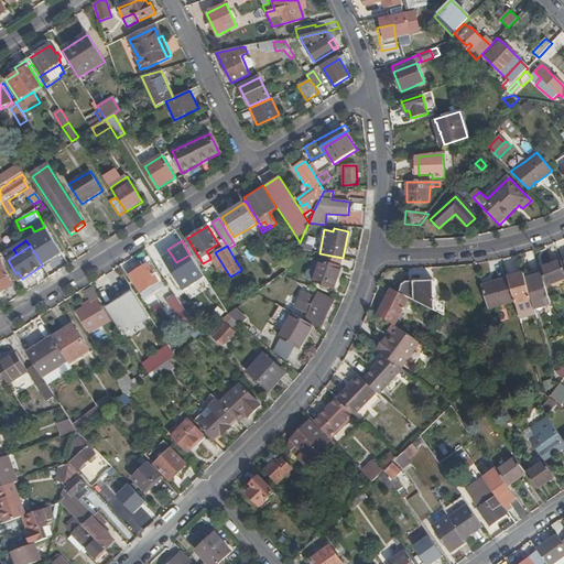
[(34,252),(42,264),(49,260),(41,248),(34,252)]
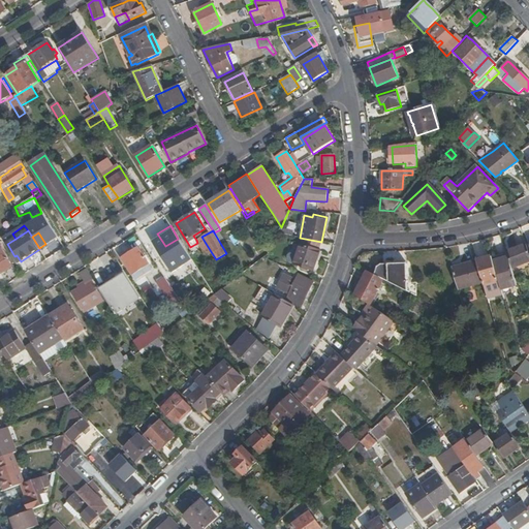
[(207,256),(212,253),(201,237),(196,240),(197,243),(201,248),(207,256)]
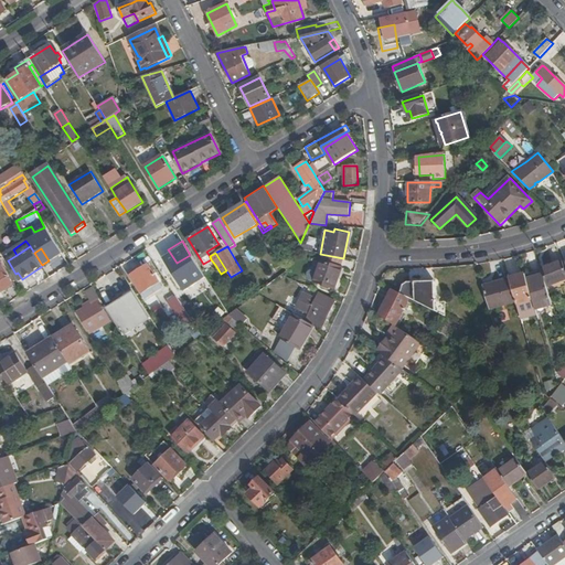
[(313,283),(321,260),(316,258),(311,269),(307,270),(307,274),(308,277),(309,280),(313,283)]
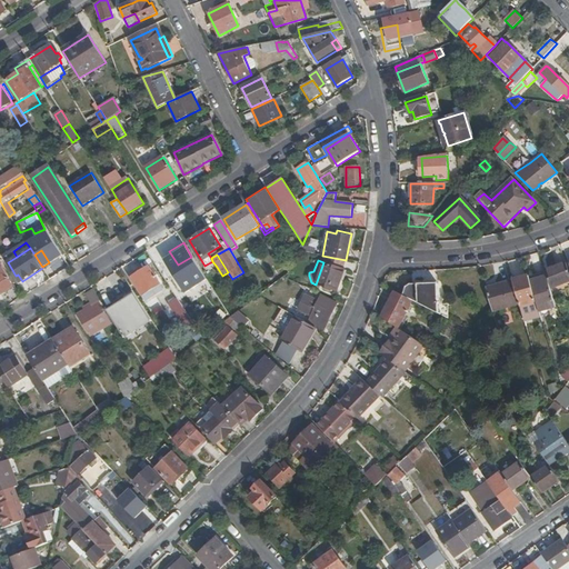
[(208,272),(217,267),(212,261),(205,266),(208,272)]
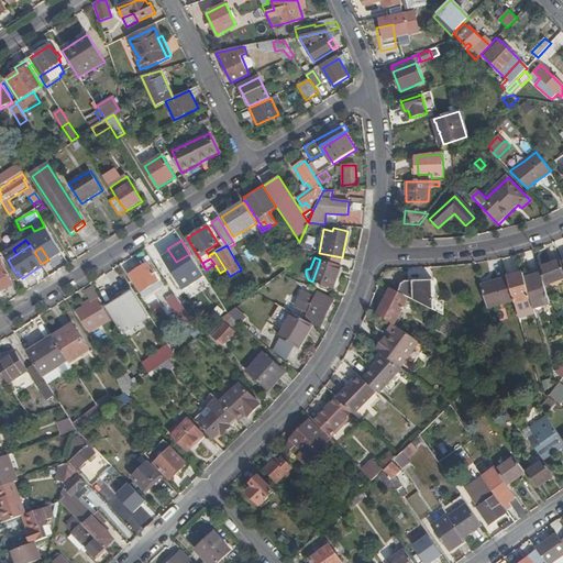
[(340,266),(320,260),(312,282),(332,288),(335,278),(340,266)]
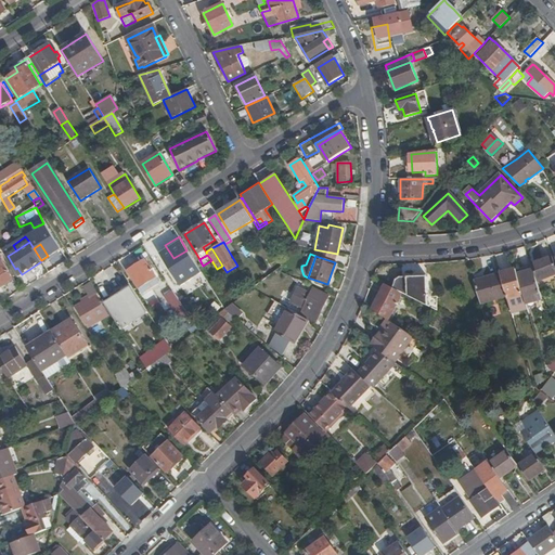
[(553,256),(532,265),(533,268),(538,280),(554,273),(554,262),(554,259),(553,256)]
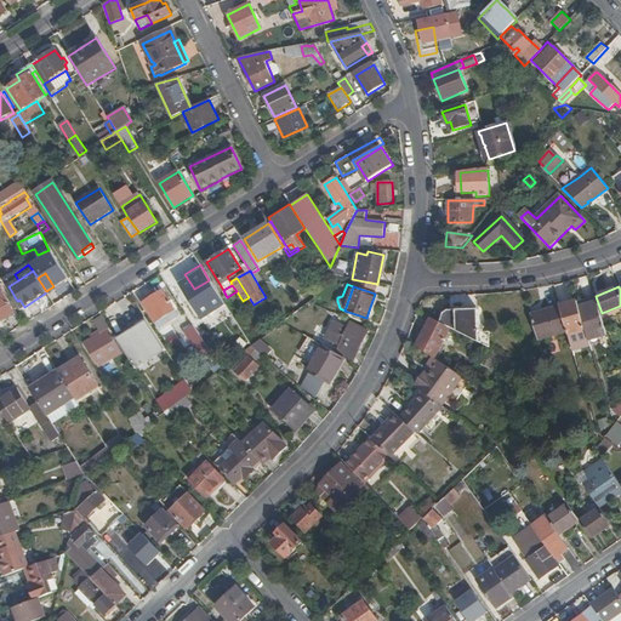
[(175,311),(169,302),(161,291),(143,303),(155,322),(175,311)]
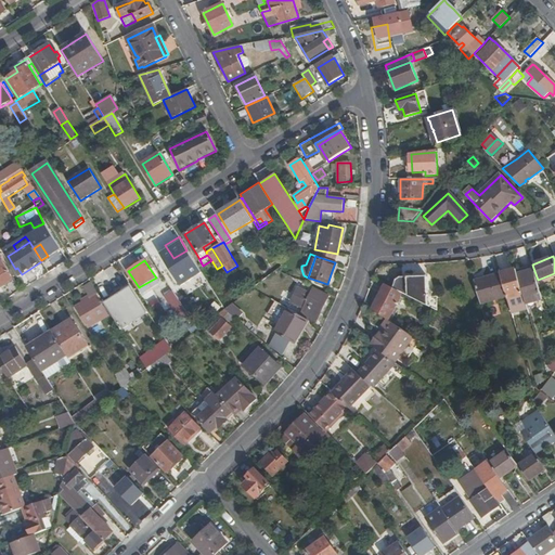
[(402,266),(403,275),(421,273),(420,263),(402,266)]
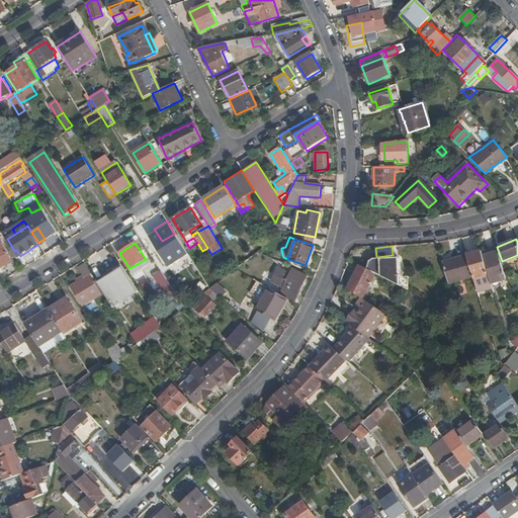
[(2,247),(0,248),(0,267),(11,261),(2,247)]
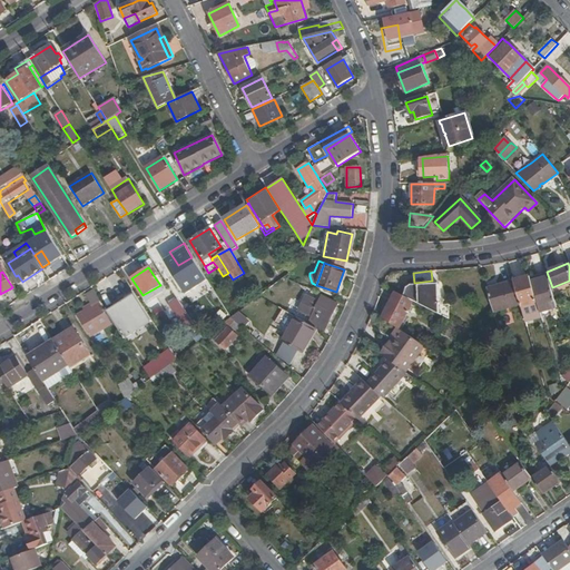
[(538,303),(541,313),(558,307),(552,287),(548,275),(531,279),(538,303)]
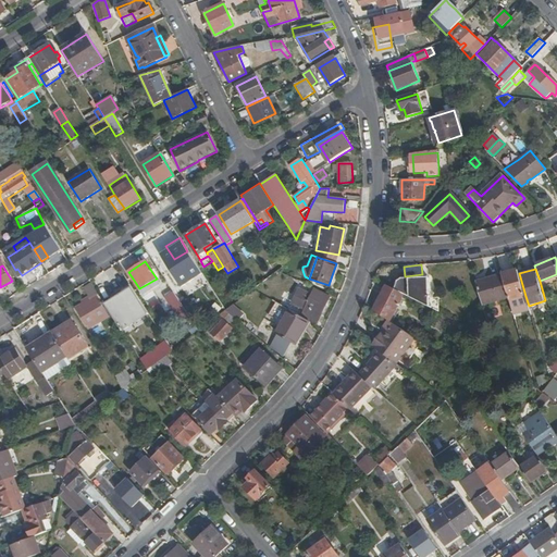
[(505,282),(506,285),(510,300),(525,296),(519,273),(519,272),(511,274),(503,276),(505,282)]
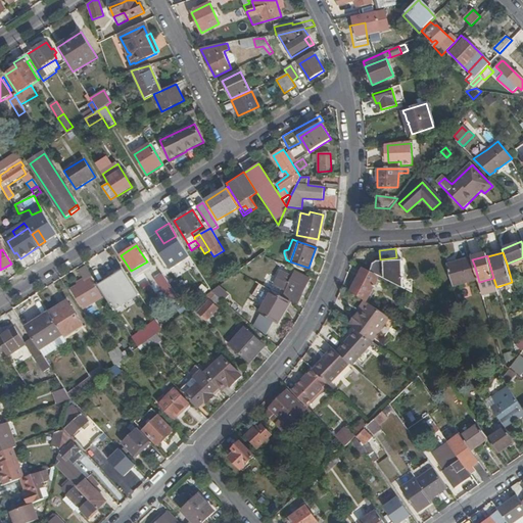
[(149,267),(147,262),(131,271),(134,276),(149,267)]
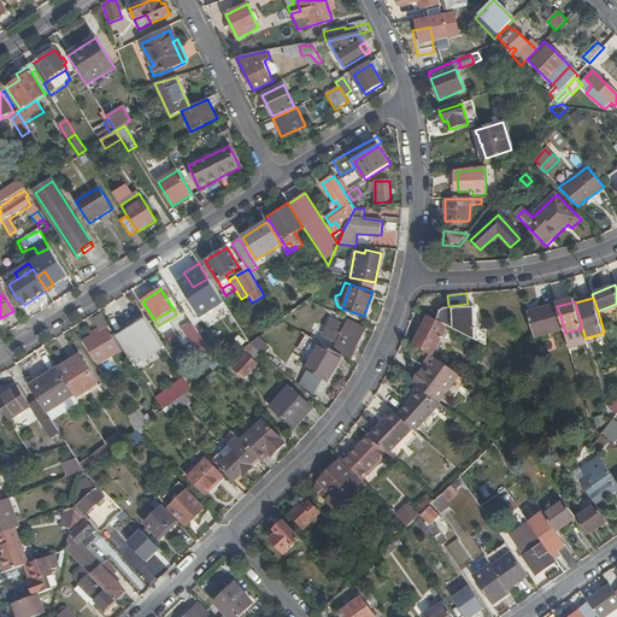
[(441,311),(438,321),(447,327),(476,341),(475,309),(445,309),(441,311)]
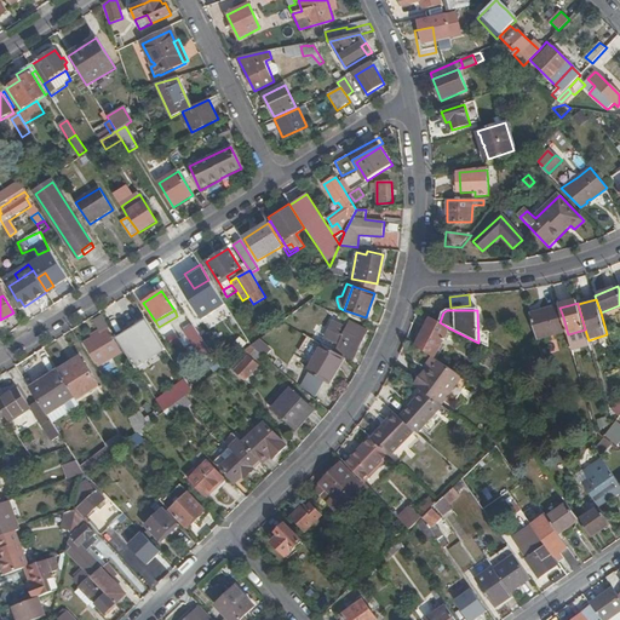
[(201,339),(185,314),(178,317),(187,329),(184,331),(193,344),(201,339)]
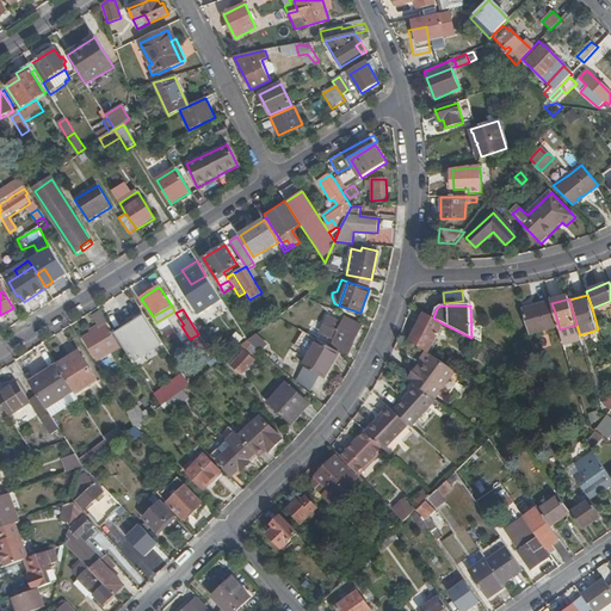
[(107,326),(109,325),(102,312),(92,318),(98,327),(99,331),(107,326)]
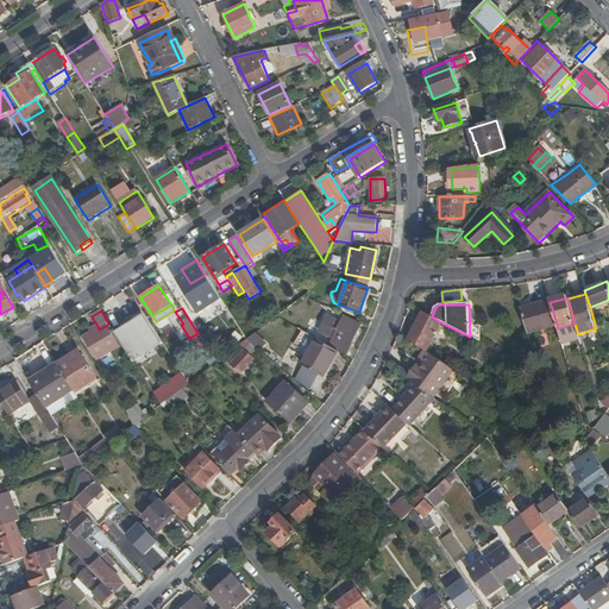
[(533,318),(525,320),(532,344),(559,336),(558,328),(553,312),(533,318)]
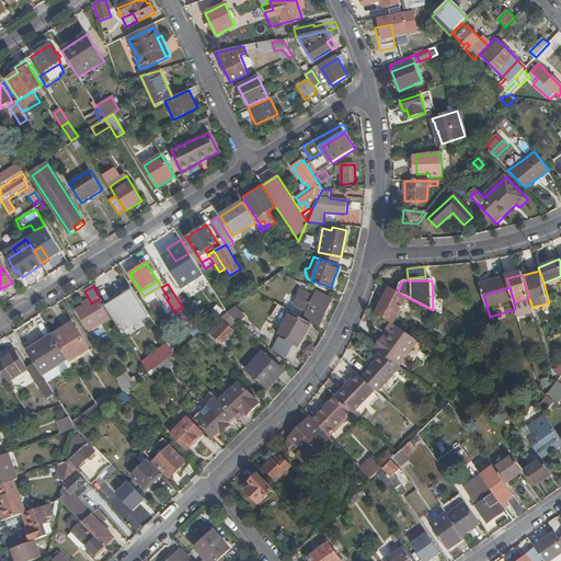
[(311,322),(317,327),(332,298),(316,292),(312,298),(309,297),(310,293),(300,288),(297,297),(305,300),(304,301),(309,305),(307,310),(302,318),(311,322)]
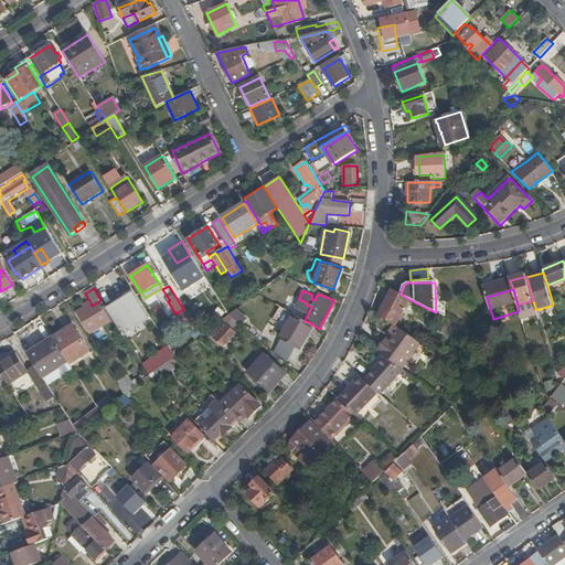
[(379,317),(394,326),(395,327),(403,313),(409,299),(401,294),(393,290),(379,317)]
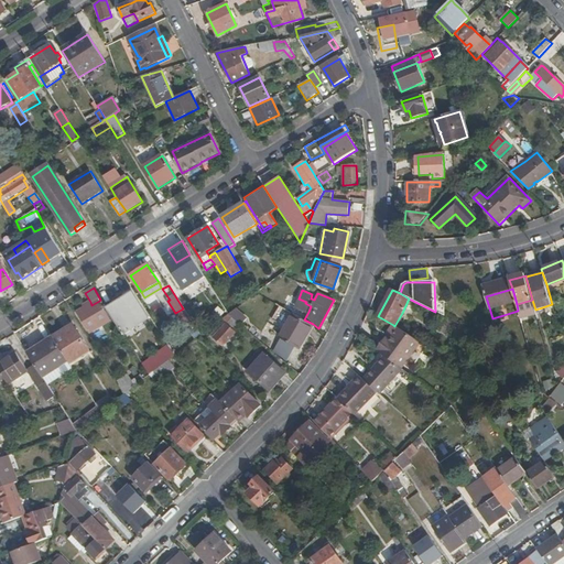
[(123,335),(150,318),(133,292),(107,308),(123,335)]
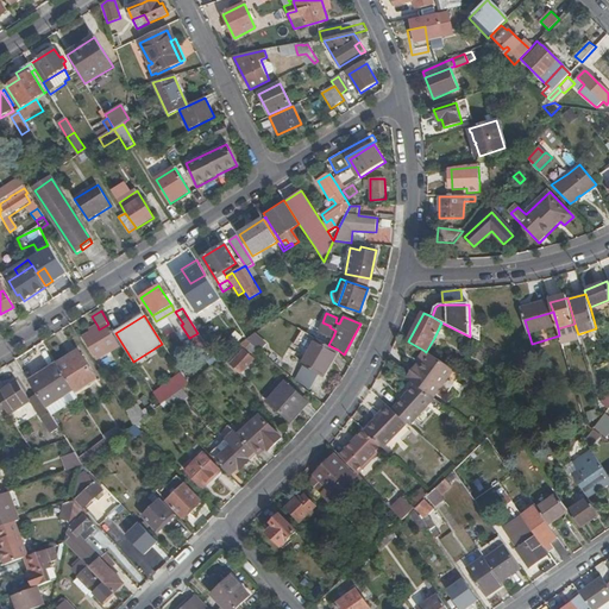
[(331,326),(322,322),(318,328),(333,337),(336,331),(330,327),(331,326)]
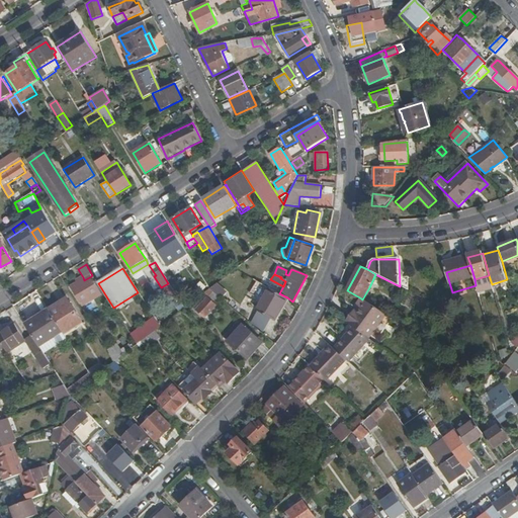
[(475,279),(476,285),(477,289),(492,284),(489,275),(475,279)]
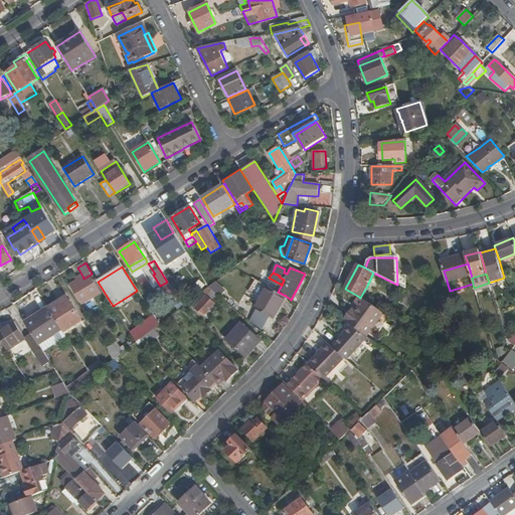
[(100,290),(91,275),(83,279),(82,276),(75,280),(76,283),(70,287),(81,305),(95,298),(93,295),(100,290)]
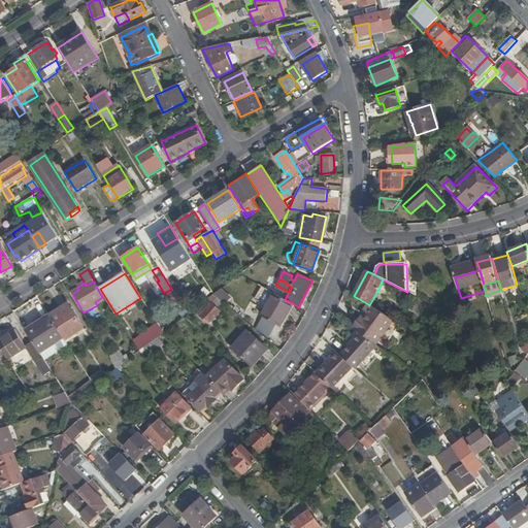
[(264,310),(274,293),(262,286),(252,303),(264,310)]
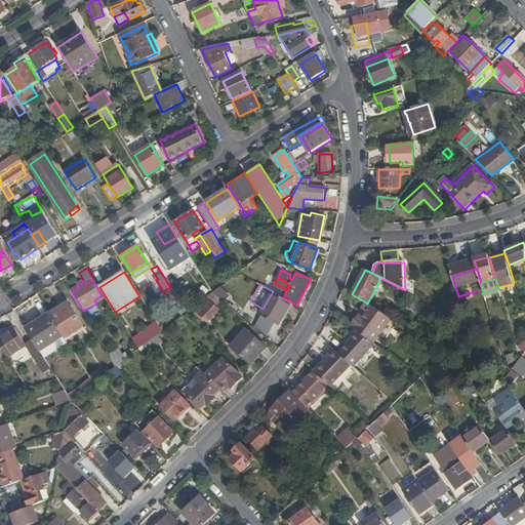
[(225,291),(218,297),(225,304),(231,296),(225,291)]
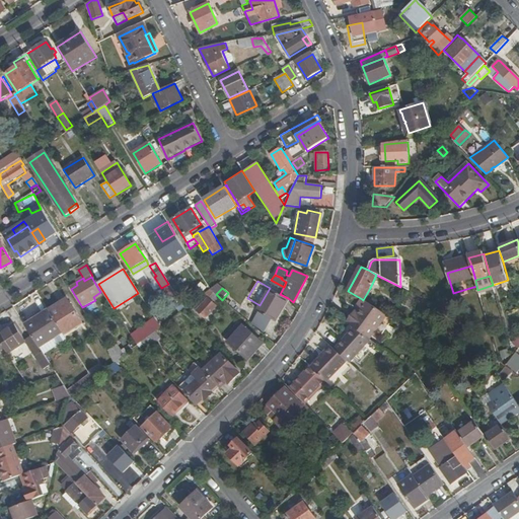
[(275,321),(288,298),(280,294),(270,288),(257,311),(275,321)]
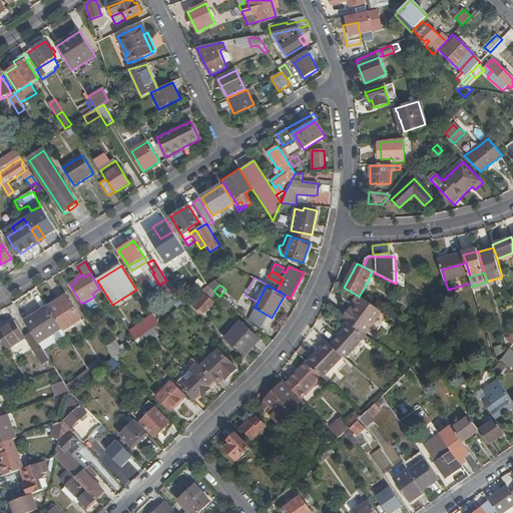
[(366,285),(359,297),(362,299),(368,287),(366,285)]
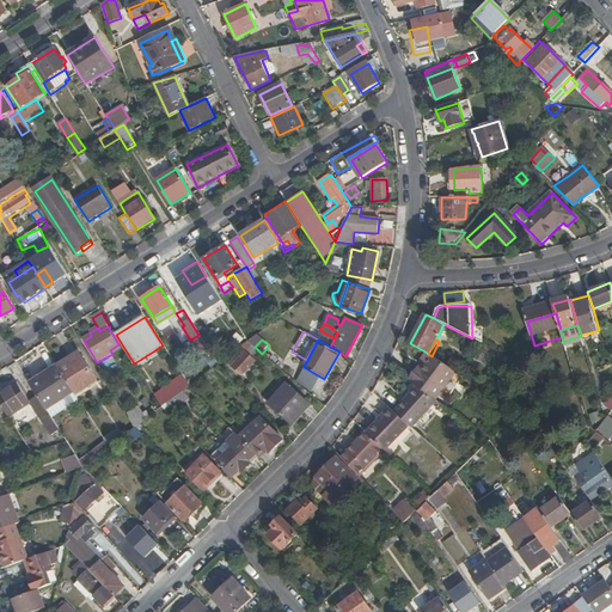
[(242,375),(262,354),(255,347),(248,341),(234,352),(237,354),(240,357),(232,365),(232,366),(242,375)]
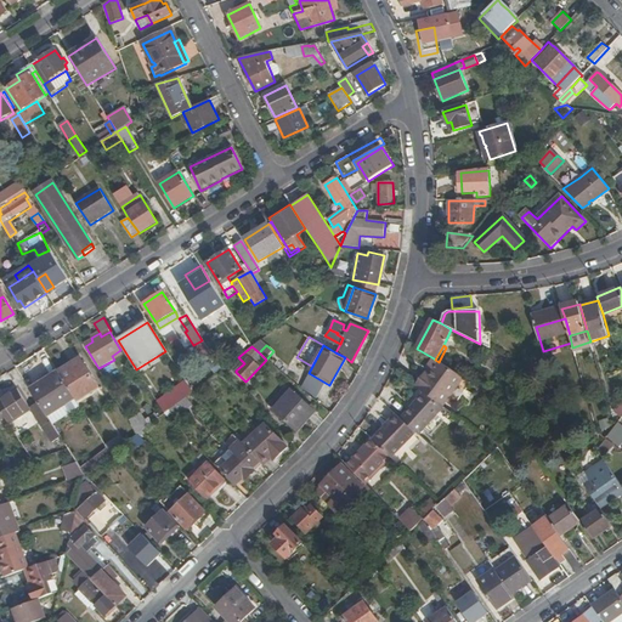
[(75,399),(78,402),(99,389),(80,358),(58,372),(60,373),(75,399)]
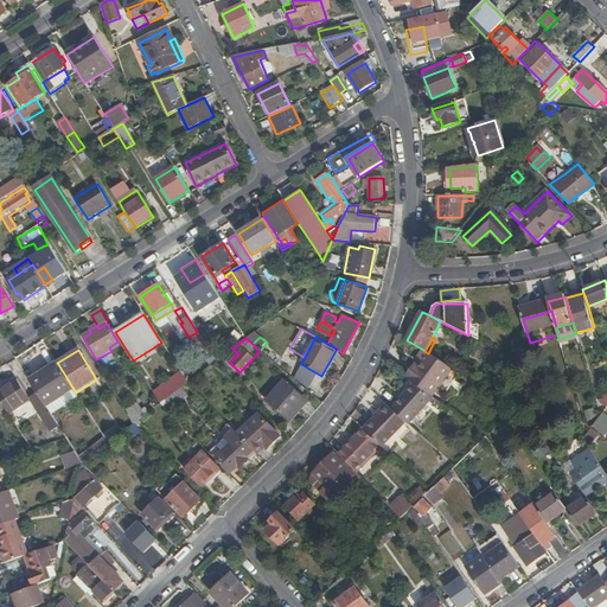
[(421,362),(408,379),(411,382),(429,396),(432,397),(434,394),(452,369),(428,353),(425,351),(423,350),(416,359),(421,362)]
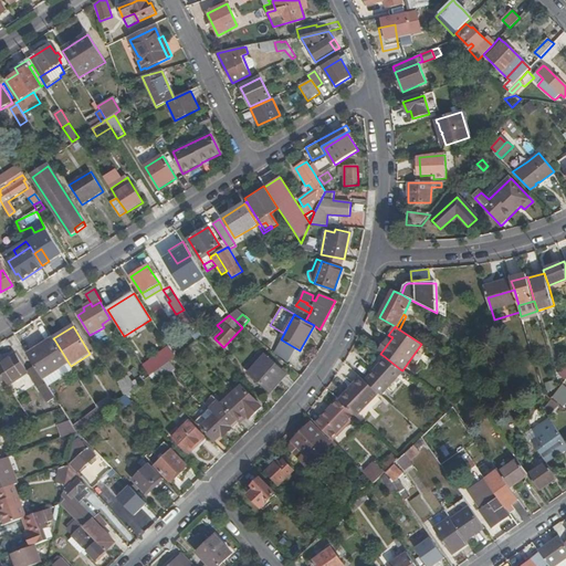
[(212,335),(215,337),(222,331),(219,327),(212,335)]
